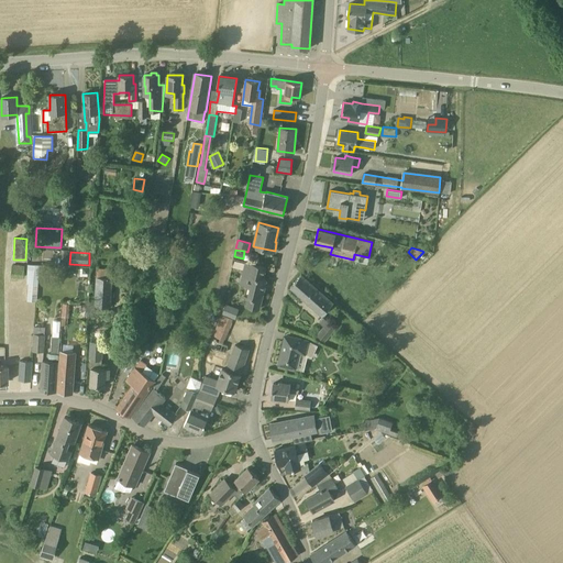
[(25,262),(13,261),(12,278),(24,278),(25,262)]
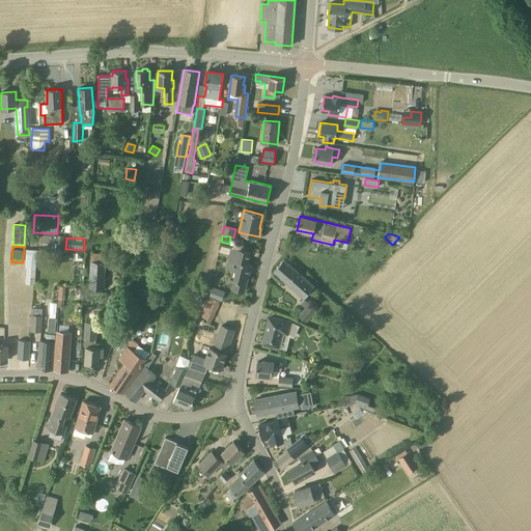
[(230,246),(225,269),(231,271),(229,278),(235,280),(232,288),(233,288),(244,291),(251,263),(247,262),(250,251),(241,249),(230,246)]
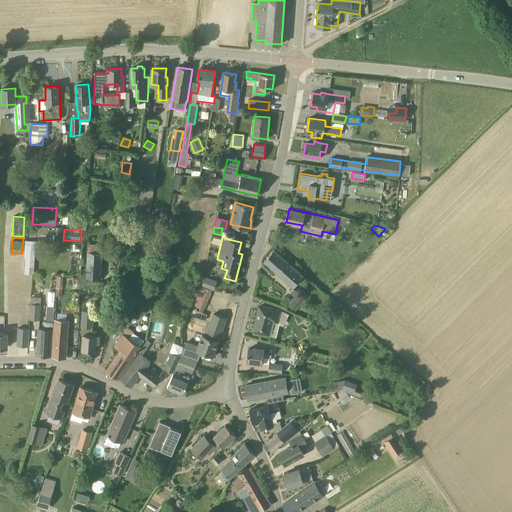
[(36,247),(42,248),(42,242),(26,241),(24,258),(26,258),(25,273),(34,274),(36,247)]
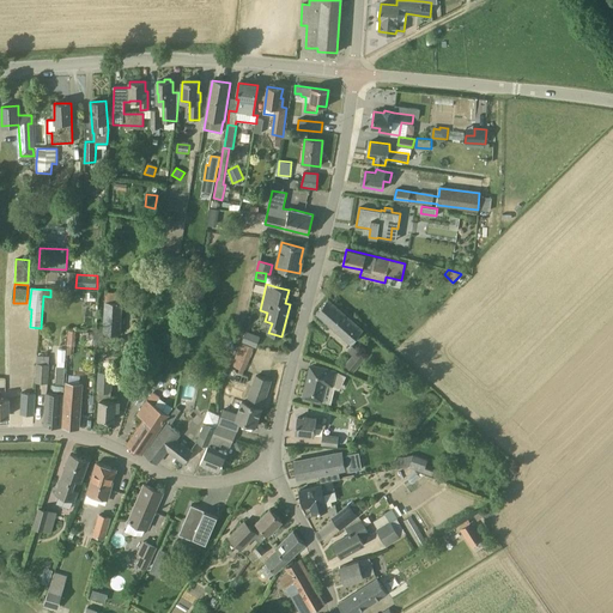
[(122,292),(107,292),(104,333),(121,333),(122,292)]
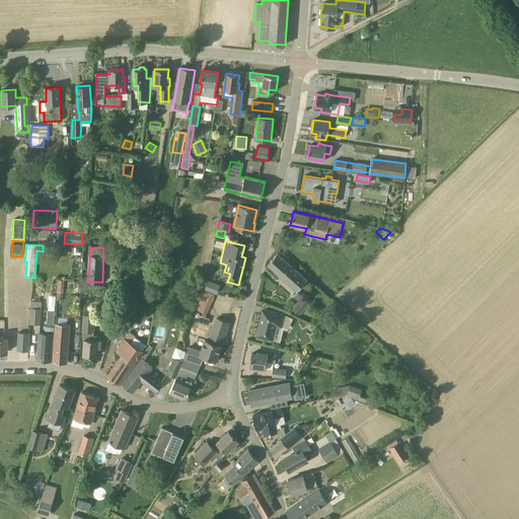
[(278,253),(268,265),(297,290),(307,279),(278,253)]
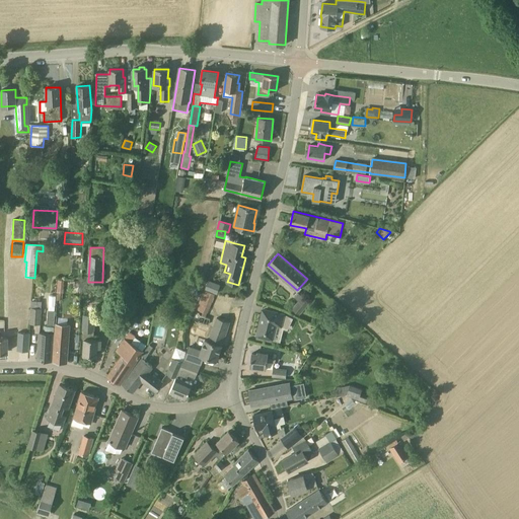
[(158,273),(147,271),(146,279),(157,281),(158,273)]
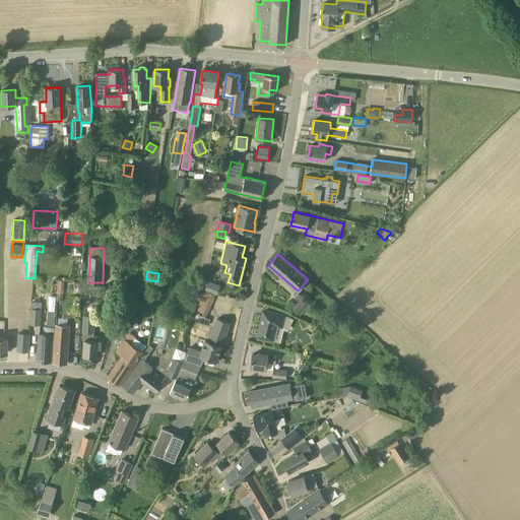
[(215,284),(208,281),(205,289),(215,293),(217,289),(214,288),(215,284)]
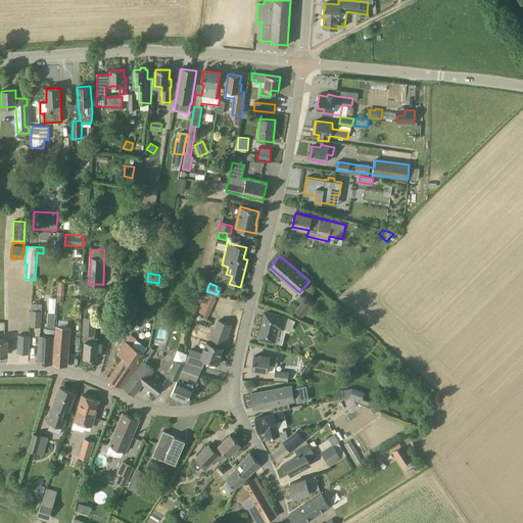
[(188,287),(193,300),(201,297),(195,284),(188,287)]
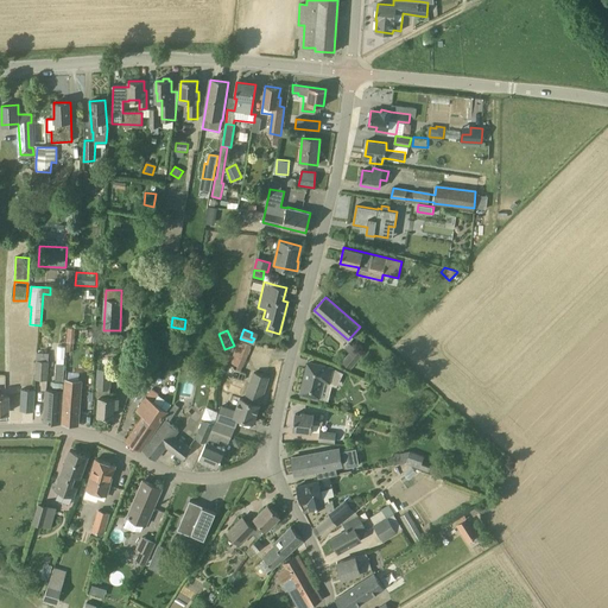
[(229,366),(241,371),(252,344),(240,340),(229,366)]
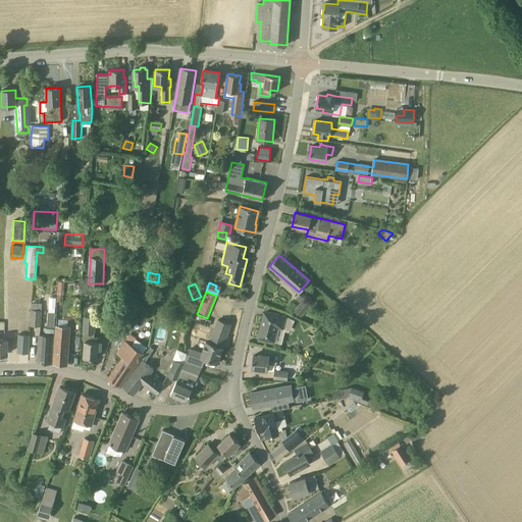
[(312,304),(305,298),(301,303),(308,308),(312,304)]
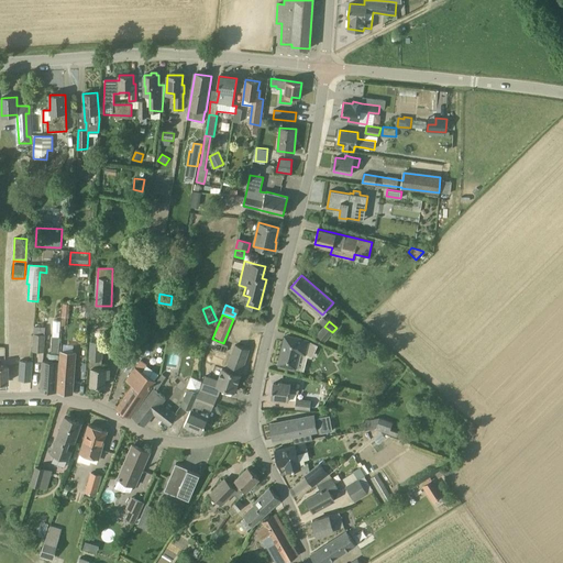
[(44,334),(34,333),(33,351),(43,351),(44,334)]
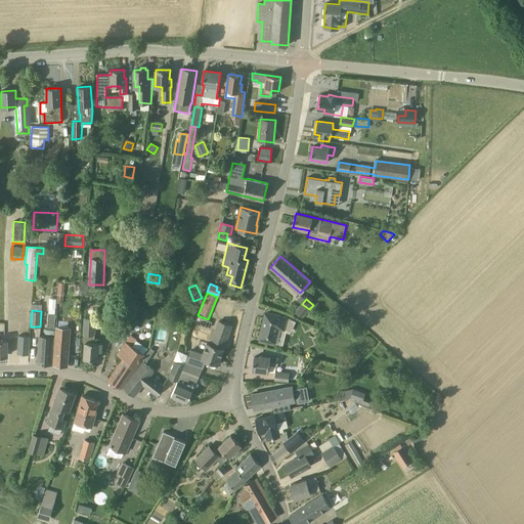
[(288,316),(275,313),(273,320),(263,317),(258,339),(274,343),(280,345),(284,343),(286,333),(285,330),(288,316)]
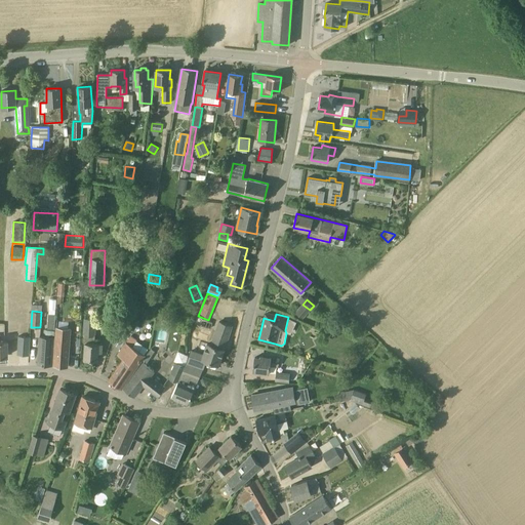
[(101,340),(95,339),(95,336),(94,336),(95,320),(85,319),(84,342),(85,342),(84,359),(97,360),(98,353),(102,353),(103,344),(101,344),(101,340)]
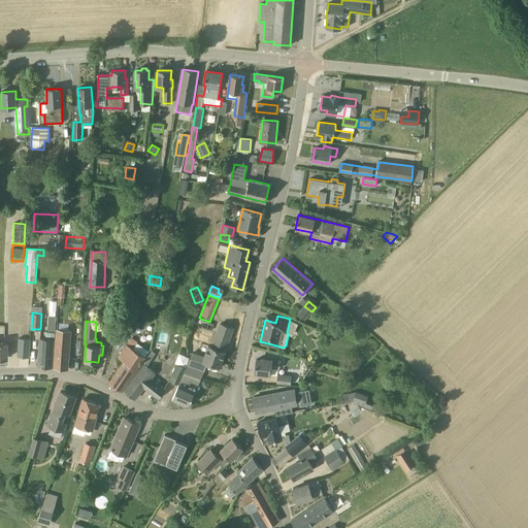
[(212,343),(227,349),(235,326),(221,321),(212,343)]
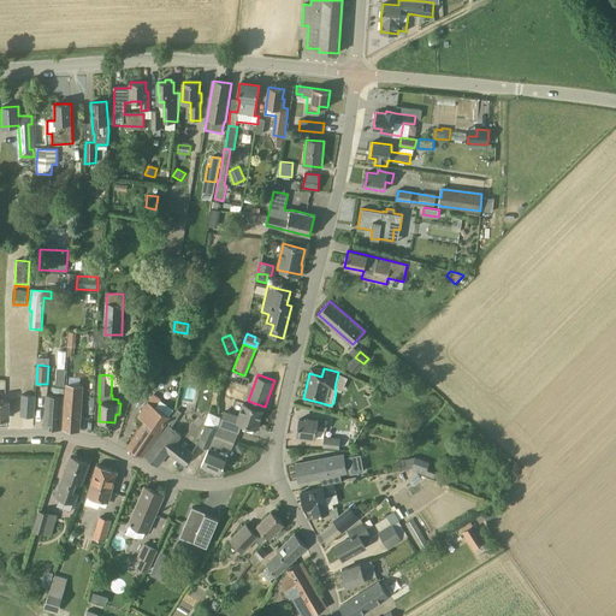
[(83,385),(66,383),(63,428),(80,431),(83,385)]
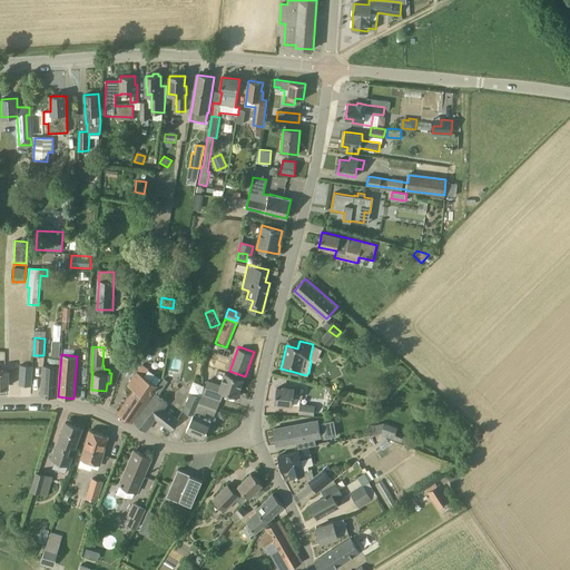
[(32,365),(20,364),(19,385),(31,385),(32,365)]
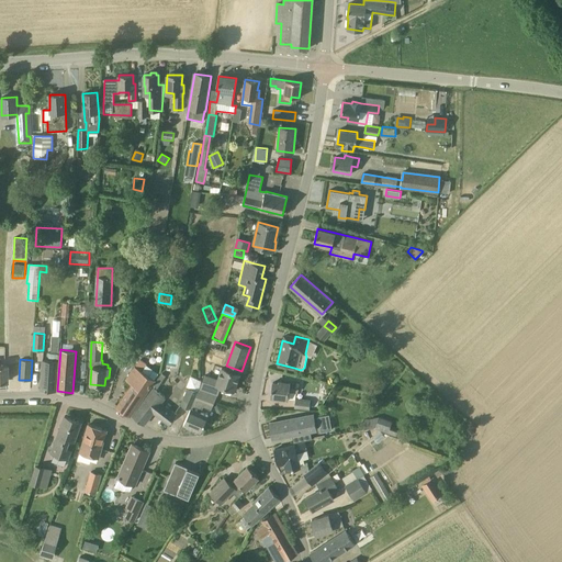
[(158,372),(139,359),(125,379),(132,383),(116,406),(130,415),(158,372)]
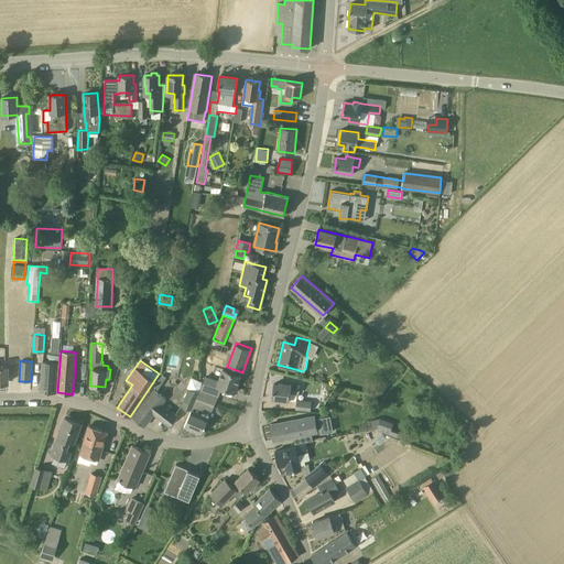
[(57,362),(44,361),(41,391),(56,392),(57,362)]
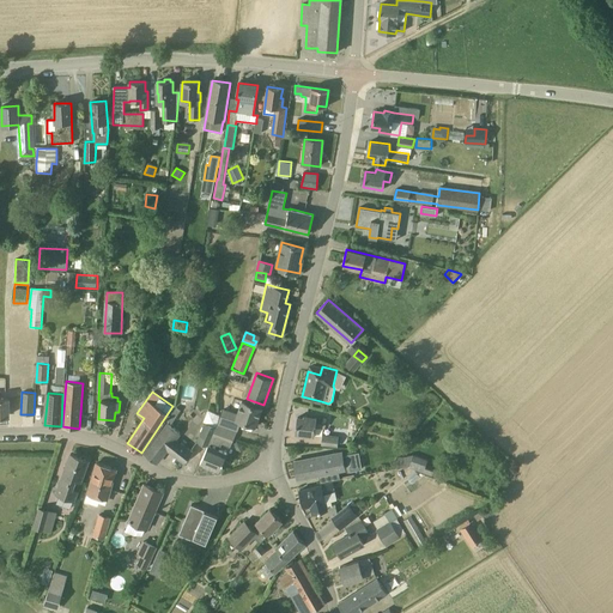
[(261,408),(247,404),(242,401),(238,413),(223,408),(218,424),(238,431),(241,419),(256,424),(261,408)]
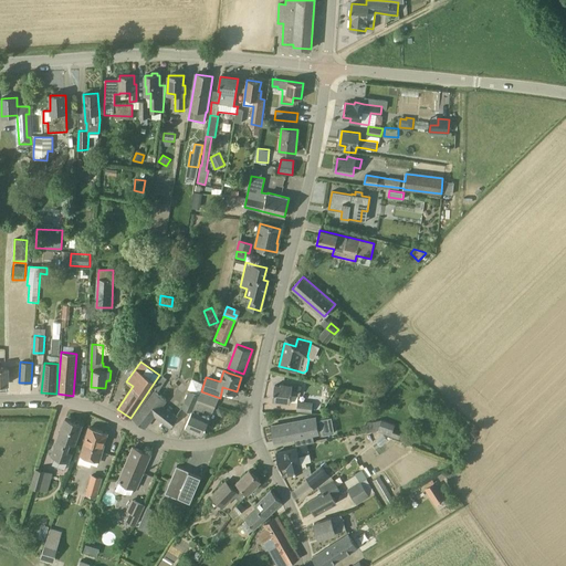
[(160,390),(168,378),(164,375),(155,386),(160,390)]
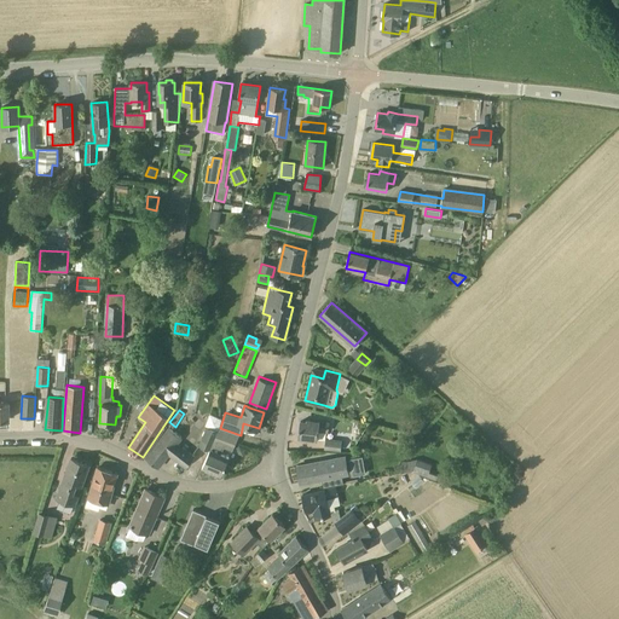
[(329,423),(307,421),(306,422),(301,421),(299,437),(317,439),(318,431),(328,432),(329,423)]
